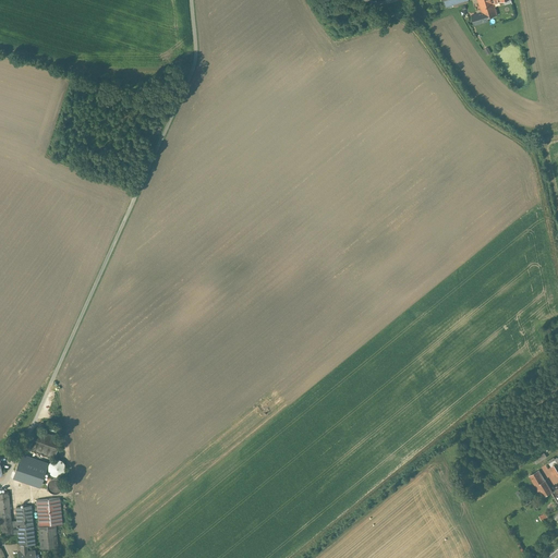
[(494,3),(480,9),(481,12),(472,15),(474,24),(486,21),(485,19),(497,15),(494,3)]
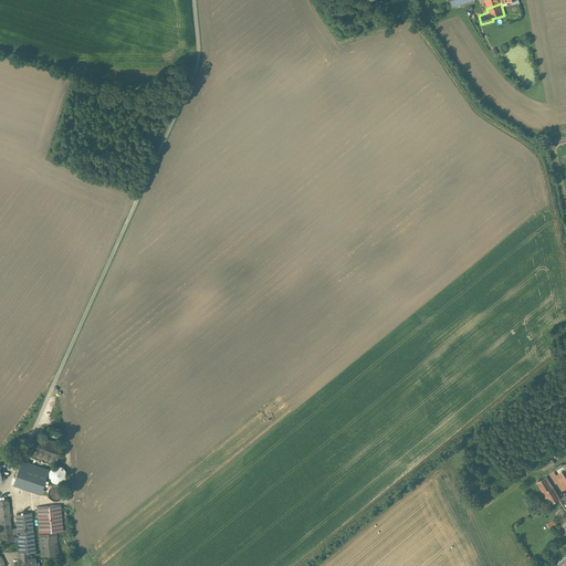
[(37,436),(31,456),(55,463),(62,444),(37,436)]
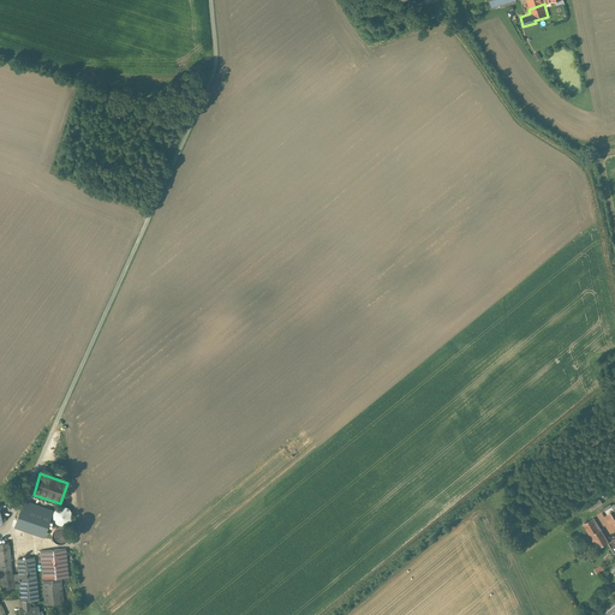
[(598,497),(586,505),(591,512),(603,503),(598,497)]
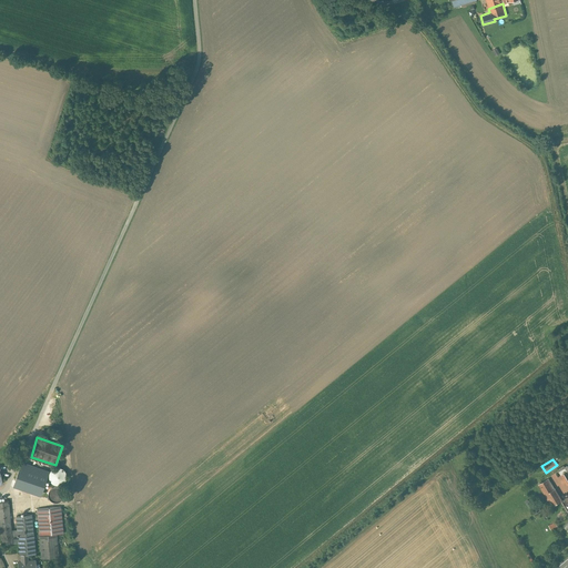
[(18,483),(29,486),(31,483),(44,487),(49,474),(21,464),(16,482),(18,483)]
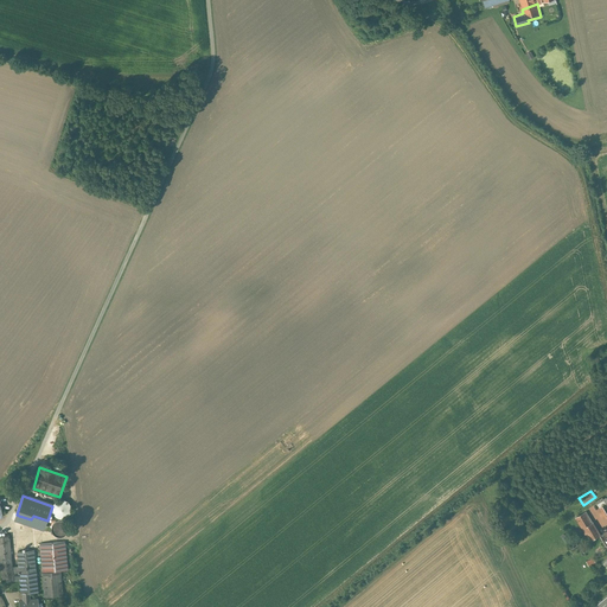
[(52,510),(53,512),(53,513),(55,515),(56,516),(57,517),(59,518),(61,518),(63,518),(64,518),(66,517),(68,516),(69,515),(70,513),(71,511),(71,510),(71,508),(71,506),(70,504),(69,503),(68,502),(66,500),(64,500),(63,499),(61,499),(59,500),(57,500),(56,502),(55,503),(53,505),(52,506),(52,509),(52,510)]
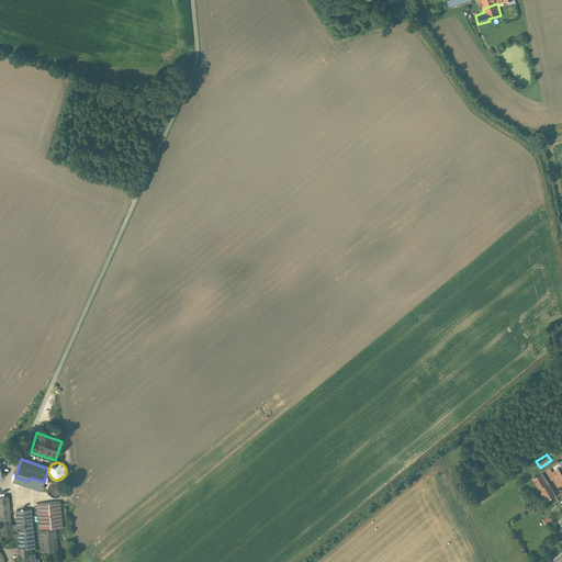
[(541,474),(534,479),(537,486),(546,481),(541,474)]
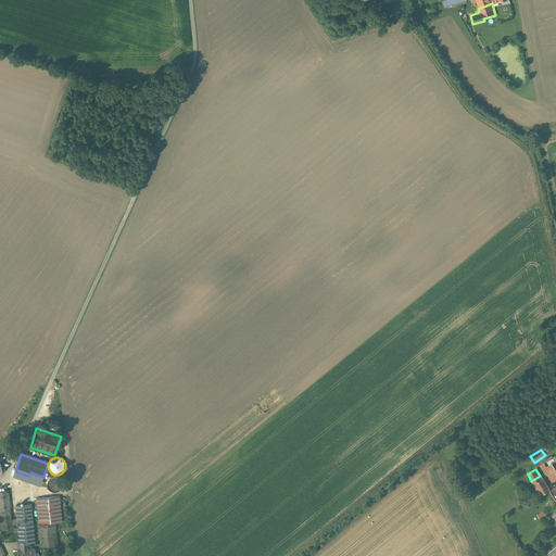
[(52,477),(50,477),(49,479),(48,480),(47,482),(47,484),(47,485),(48,488),(49,489),(50,490),(52,491),(54,492),(55,492),(58,491),(60,490),(61,489),(62,488),(62,485),(63,483),(62,482),(62,480),(61,478),(59,477),(58,477),(55,476),(53,476),(52,477)]
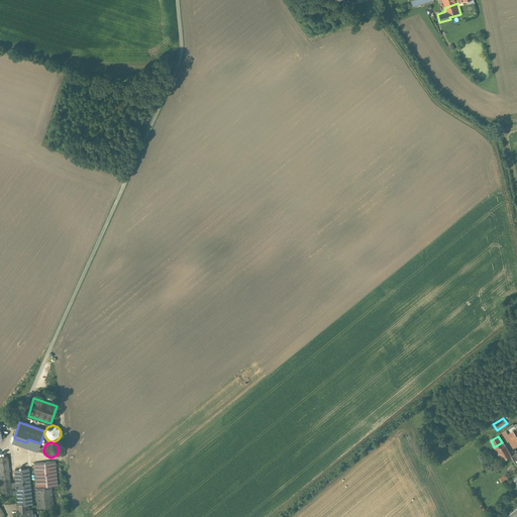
[(511,455),(505,445),(504,445),(502,442),(494,447),(502,460),(503,459),(504,460),(511,455)]
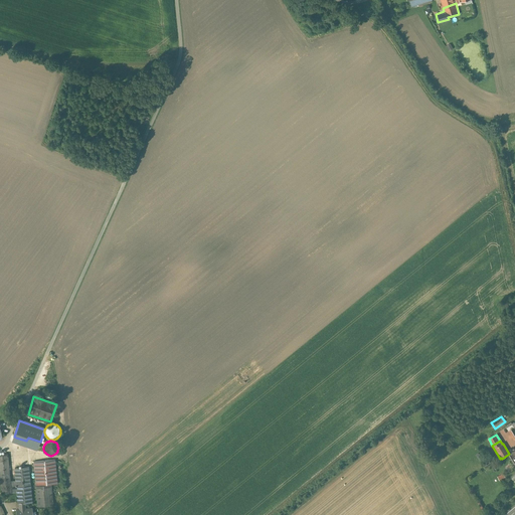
[(7,454),(0,454),(0,480),(2,493),(11,492),(10,481),(7,454)]
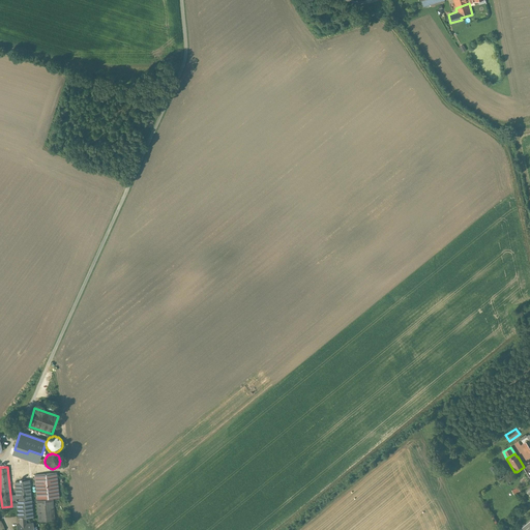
[(57,473),(34,475),(37,500),(53,498),(59,498),(57,473)]
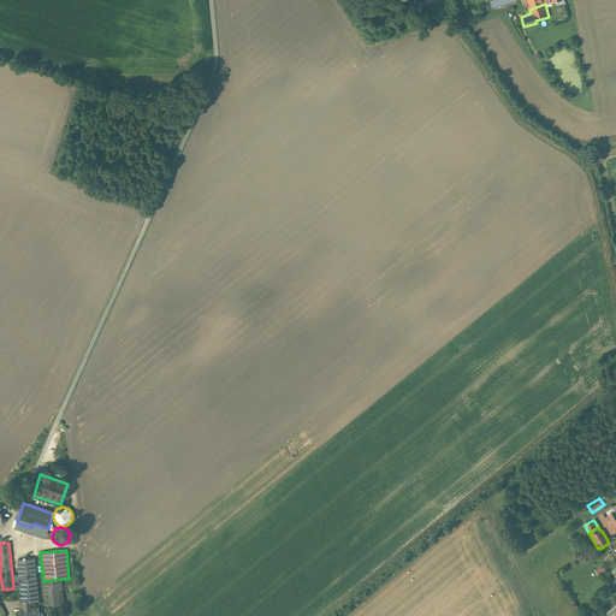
[(34,558),(17,560),(19,575),(21,588),(22,602),(23,602),(29,602),(39,600),(34,558)]
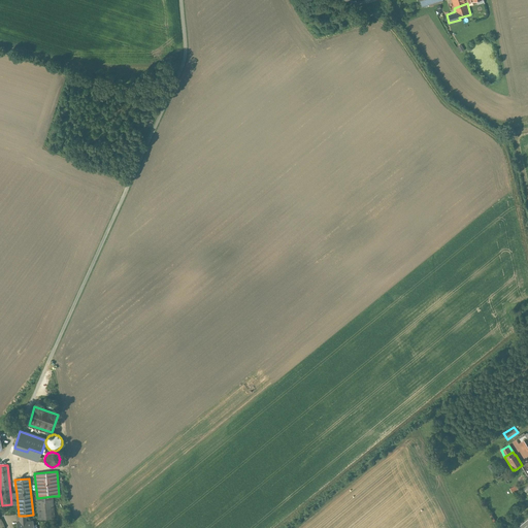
[(53,496),(37,498),(39,519),(55,518),(53,496)]
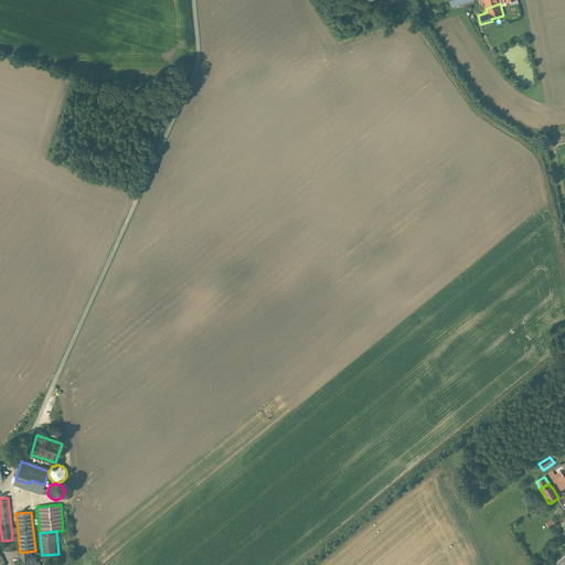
[(22,558),(19,560),(18,564),(34,564),(34,557),(28,558),(27,552),(21,552),(22,558)]
